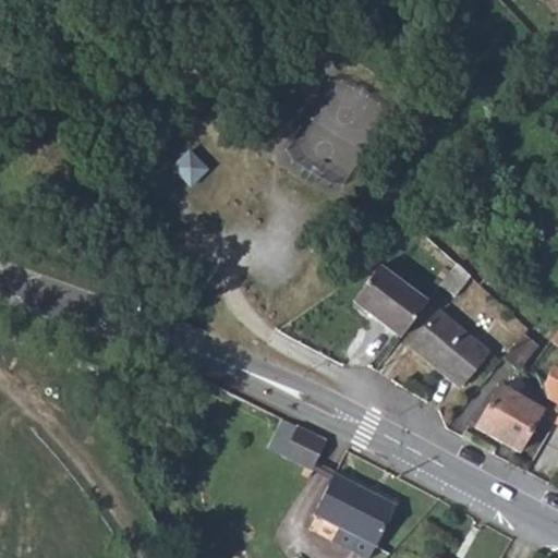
[(191,187),(208,170),(189,150),(170,168),(191,187)]
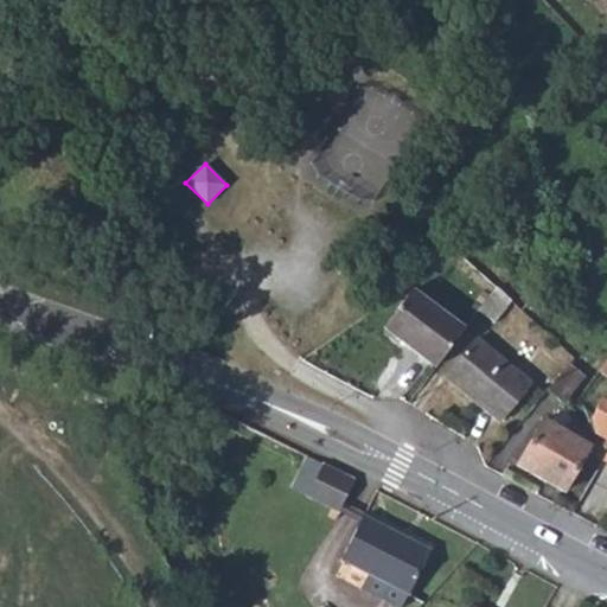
[(492,325),(510,302),(496,288),(478,312),(492,325)]
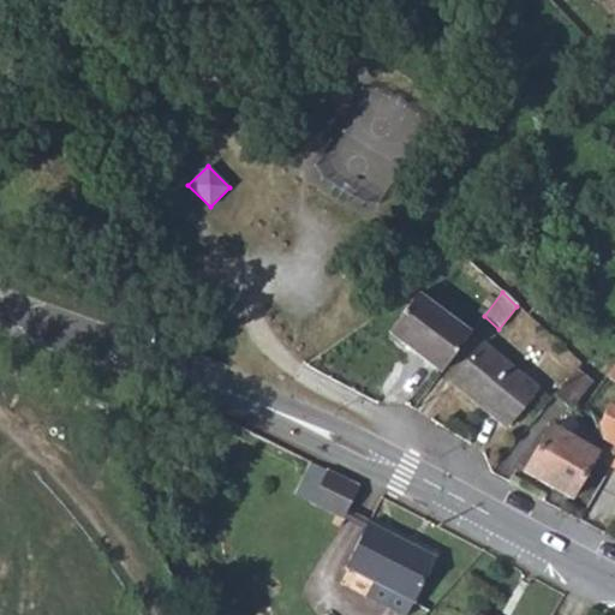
[(387,330),(388,332),(418,294),(417,293),(387,330)]
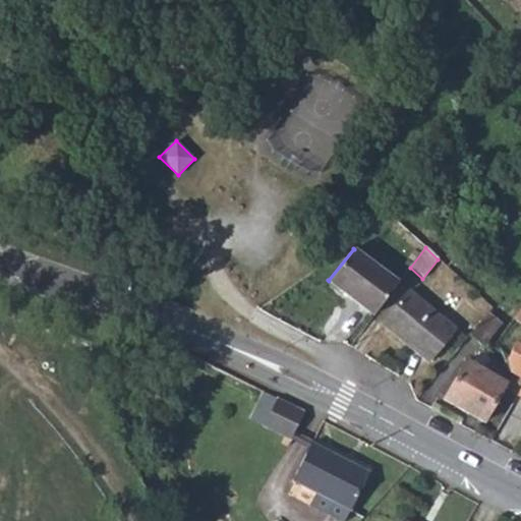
[(329,281),(373,314),(398,282),(354,249),(329,281)]
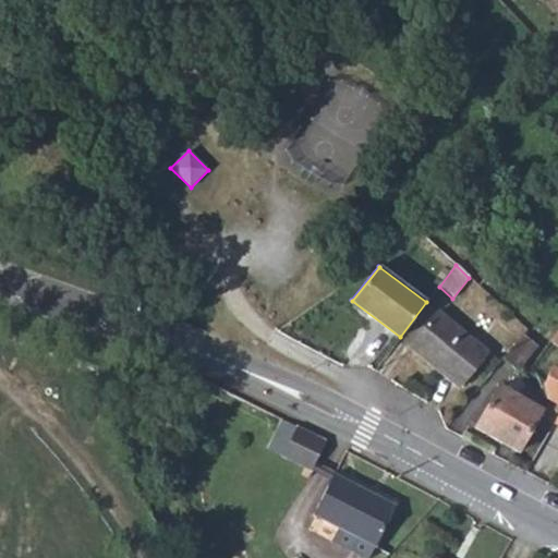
[(458,386),(485,354),(438,312),(410,344),(458,386)]
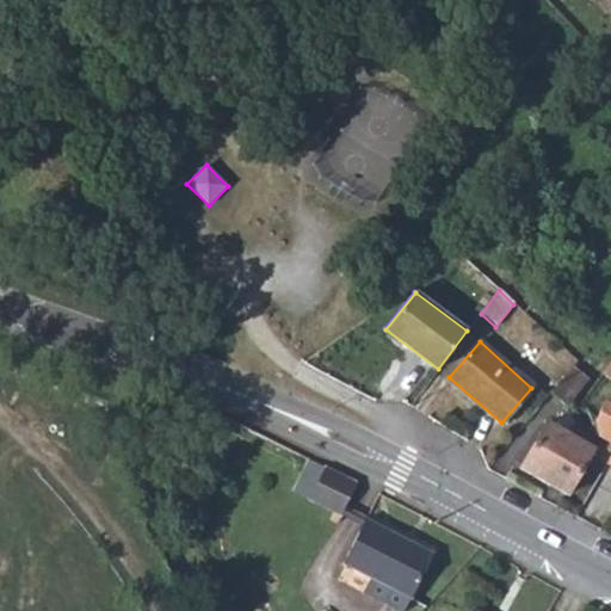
[(588,384),(573,370),(550,396),(566,409),(588,384)]
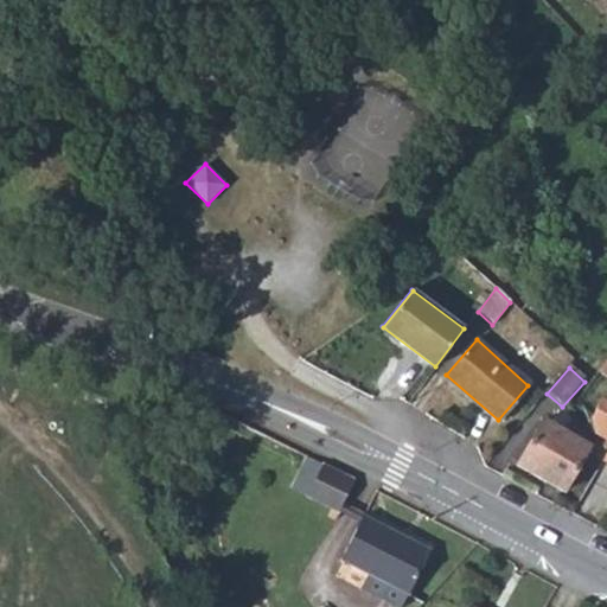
[(606,403),(599,401),(589,420),(599,438),(606,442),(606,449),(601,460),(606,462),(606,403)]
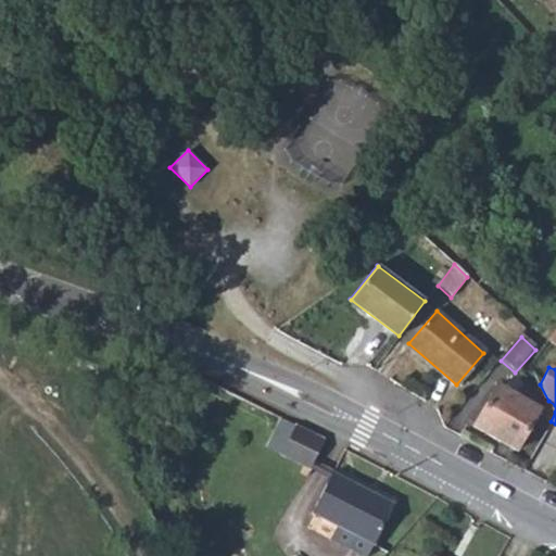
[(495,387),(472,425),(516,451),(540,412),(507,392),(509,388),(500,383),(497,387),(495,387)]
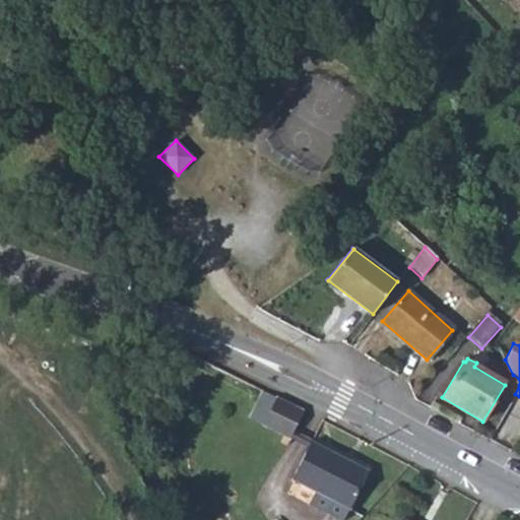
[(302,425),(274,411),(261,440),(288,452),(302,425)]
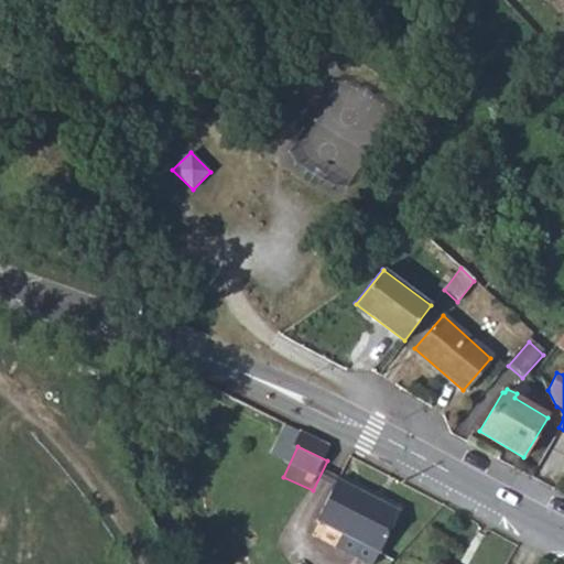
[(365,563),(375,563),(394,528),(333,496),(312,535),(337,550),(365,563)]
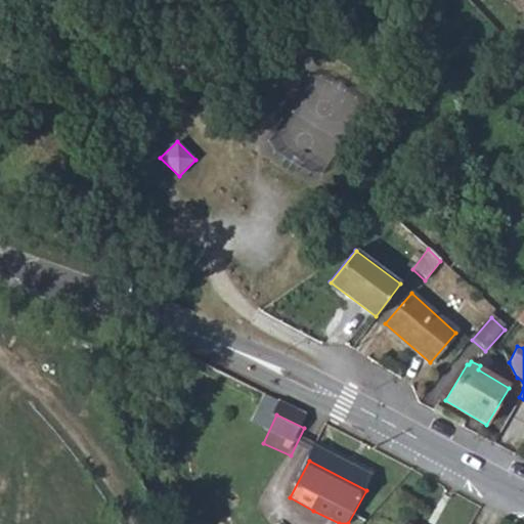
[(308,521),(313,523),(339,523),(313,511),(308,521)]
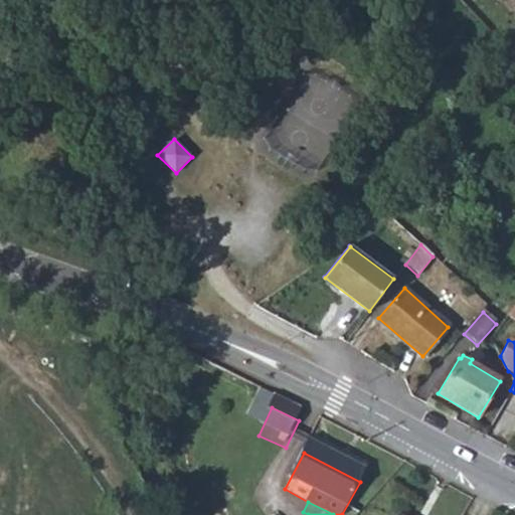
All buildings are outlined.
